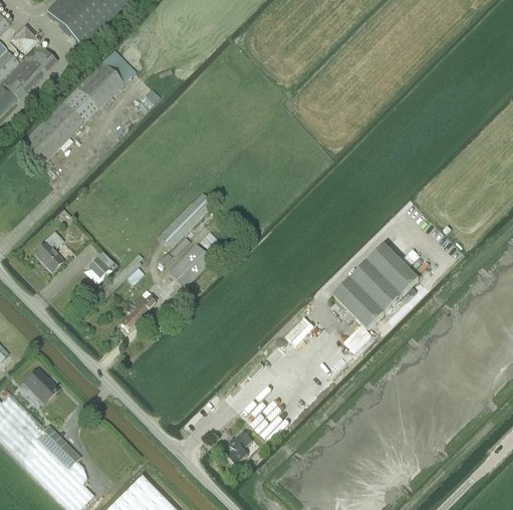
[(59,0),(47,12),(81,46),(127,0),(59,0)]
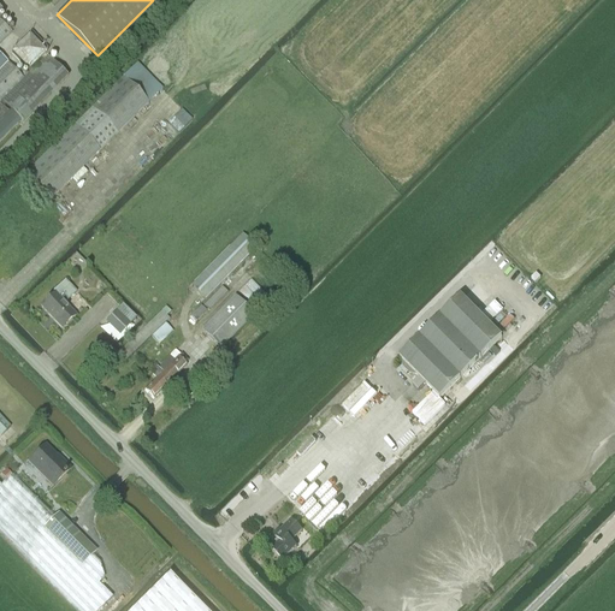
[(0,41),(12,29),(0,16),(0,9),(3,6),(0,4),(0,41)]
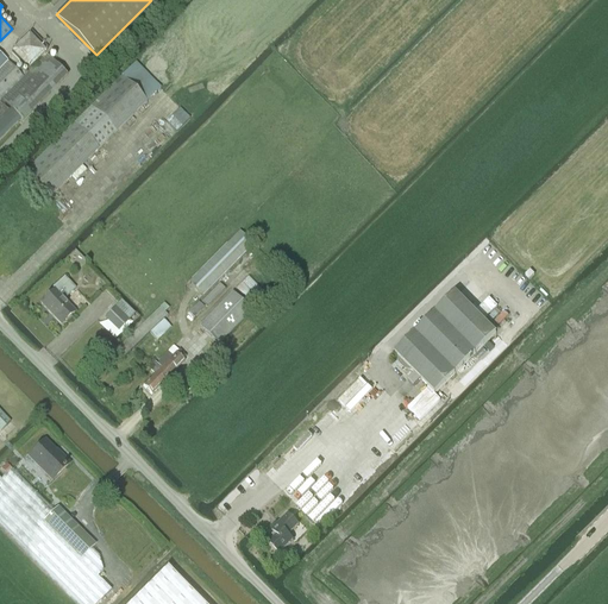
[(11,49),(30,67),(46,49),(29,31),(11,49)]
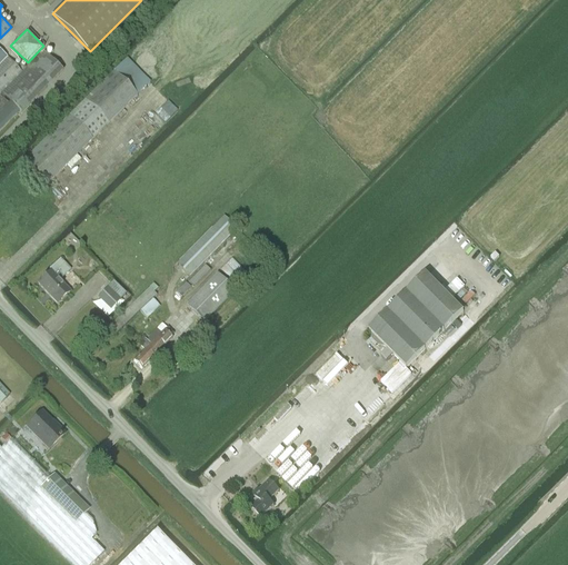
[(0,92),(0,90),(2,89),(22,109),(63,67),(43,47),(22,69),(7,52),(0,59),(0,127),(18,110),(0,92)]
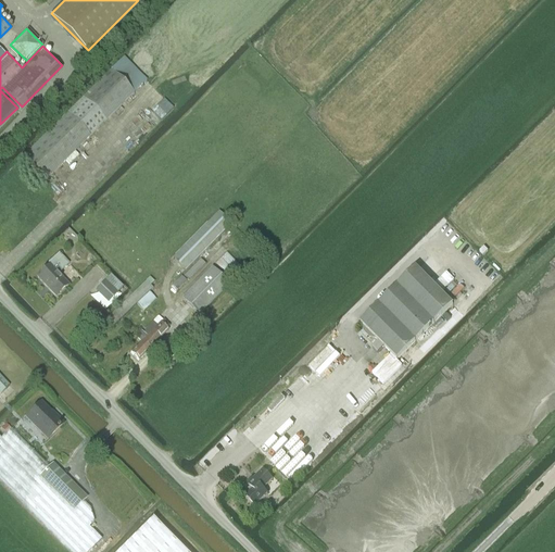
[(45,178),(135,89),(112,66),(22,155),(45,178)]
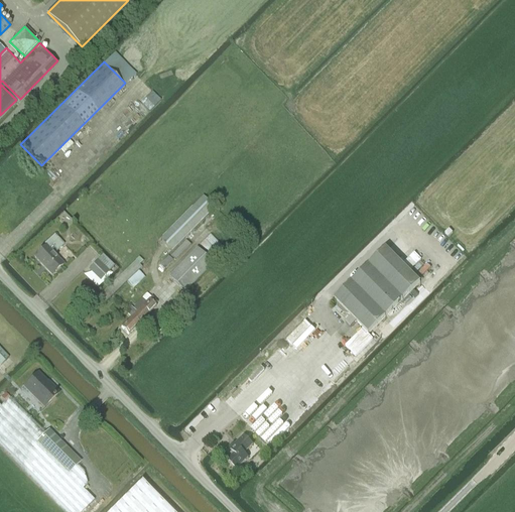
[(172,248),(215,205),(216,205),(203,193),(160,236),(172,248)]
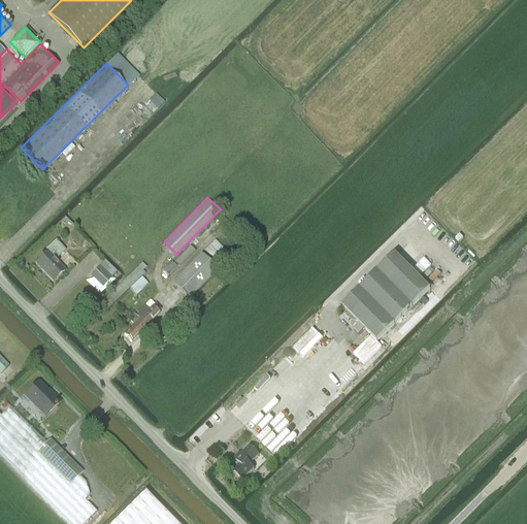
[(36,260),(54,279),(66,267),(56,257),(59,254),(66,247),(57,236),(46,247),(47,249),(36,260)]
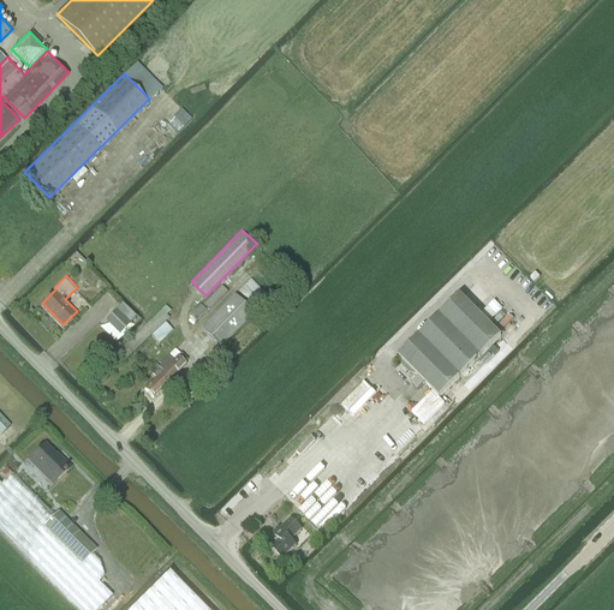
[(276,299),(275,299),(251,275),(239,287),(264,311),(276,299)]
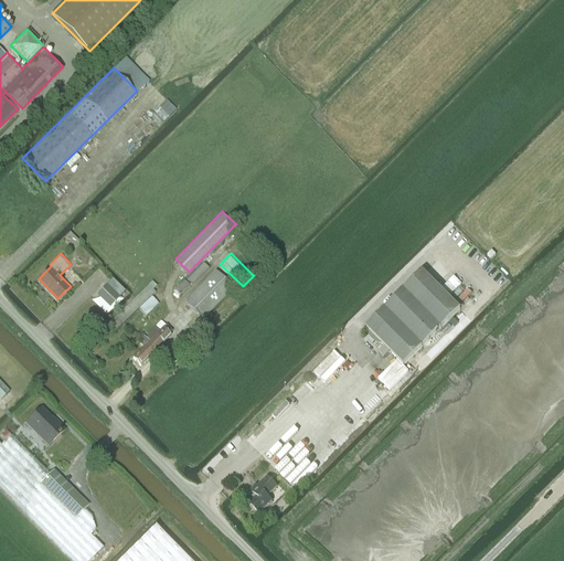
[(210,265),(208,264),(204,260),(188,276),(193,282),(210,265)]
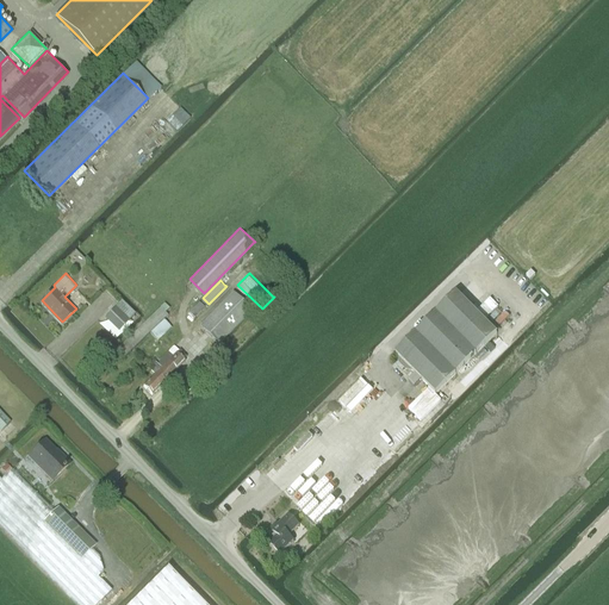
[(218,341),(252,307),(234,288),(200,323),(218,341)]
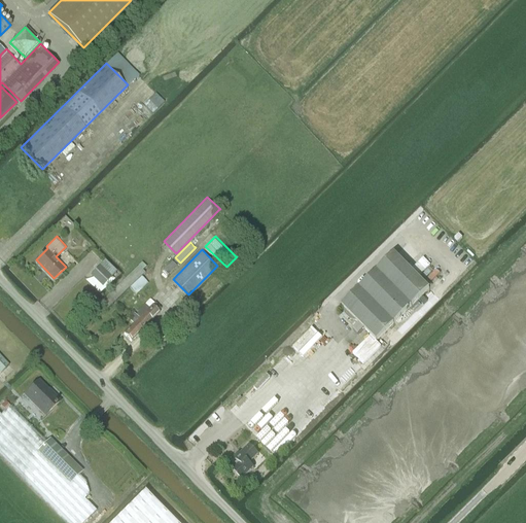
[(342,302),(377,338),(430,285),(419,273),(430,262),(424,255),(412,267),(394,249),(342,302)]
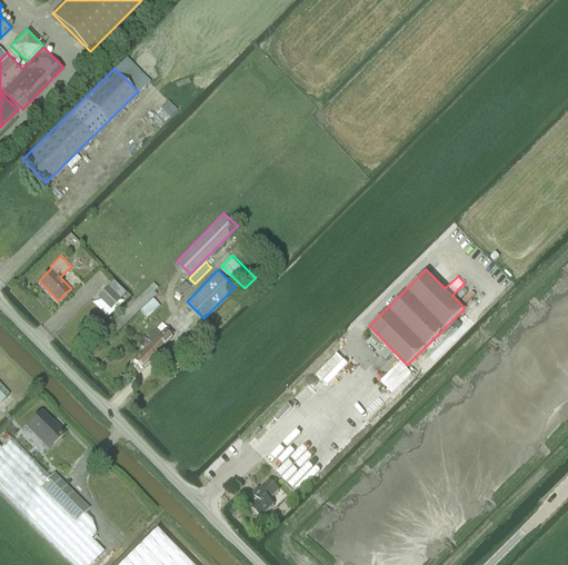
[(107,286),(119,298),(127,290),(113,278),(107,286)]
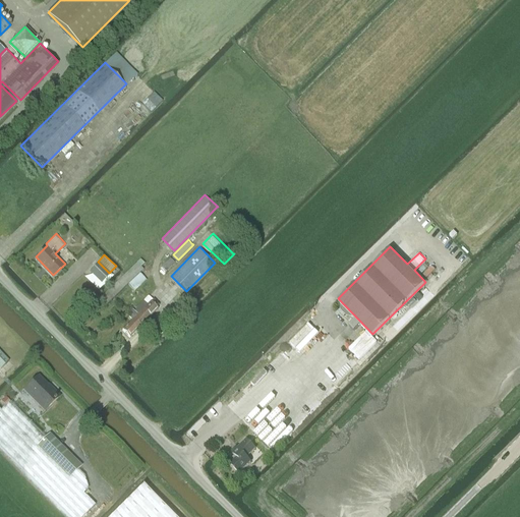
[(175,260),(170,255),(162,264),(166,268),(175,260)]
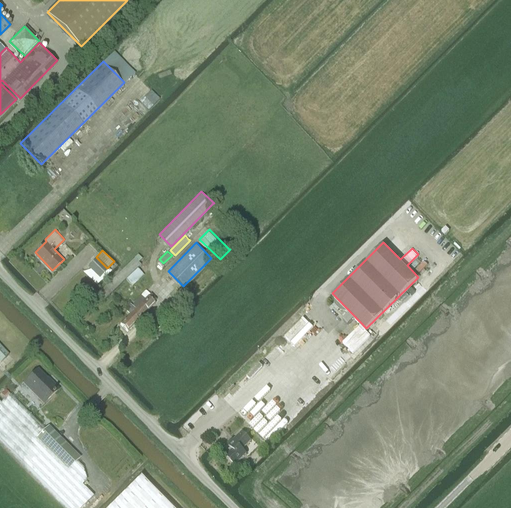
[(123,267),(98,291),(105,298),(112,290),(127,276),(138,266),(142,262),(139,260),(135,255),(123,267)]
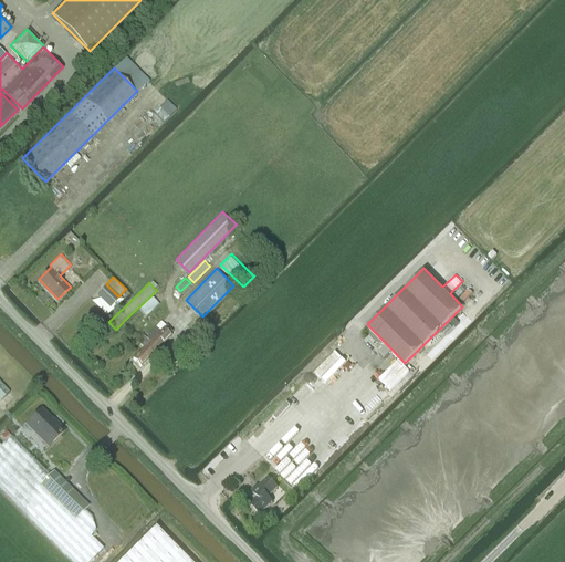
[(111,305),(118,297),(106,284),(97,292),(111,305)]
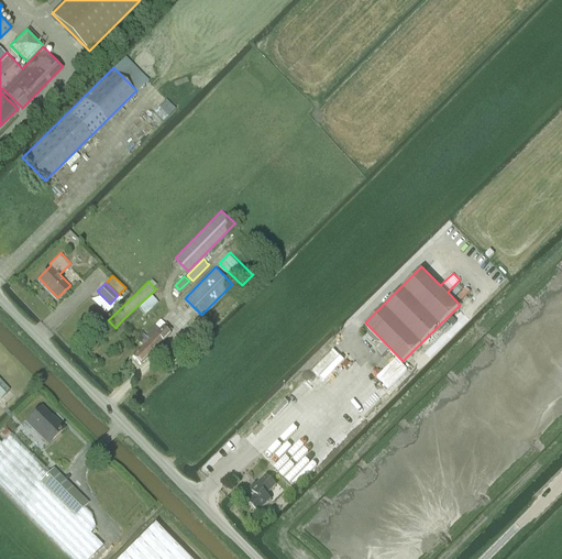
[(152,293),(140,304),(147,311),(158,299),(152,293)]
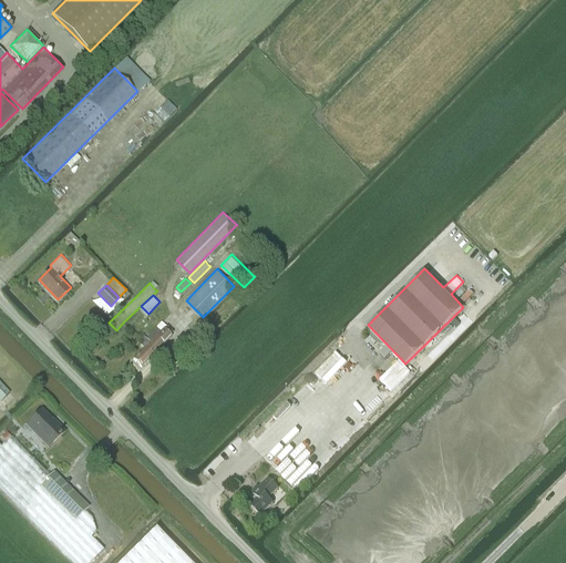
[(145,345),(133,357),(142,365),(173,334),(172,331),(175,328),(168,321),(165,325),(164,325),(161,329),(151,339),(146,335),(145,334),(140,339),(145,345)]
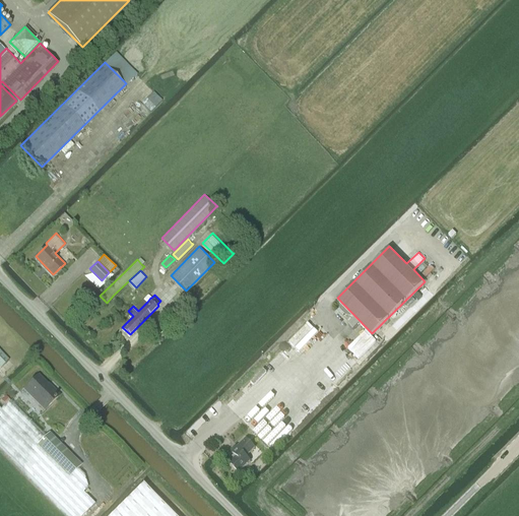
[(0,347),(0,366),(9,358),(0,347)]
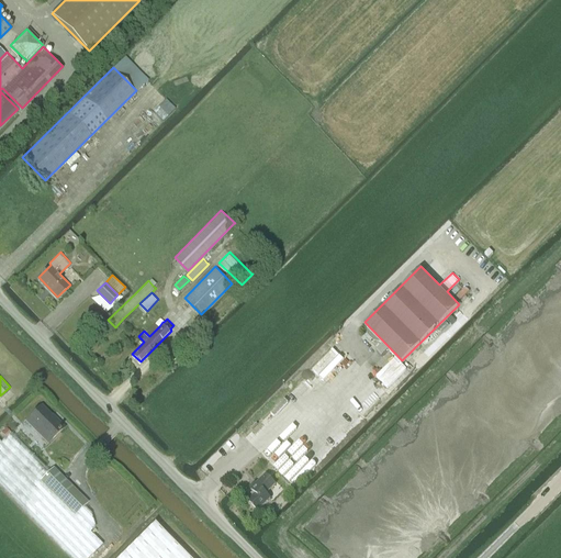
[(43,403),(29,416),(34,422),(32,424),(38,431),(41,428),(51,438),(65,424),(57,416),(55,419),(52,415),(53,414),(43,403)]
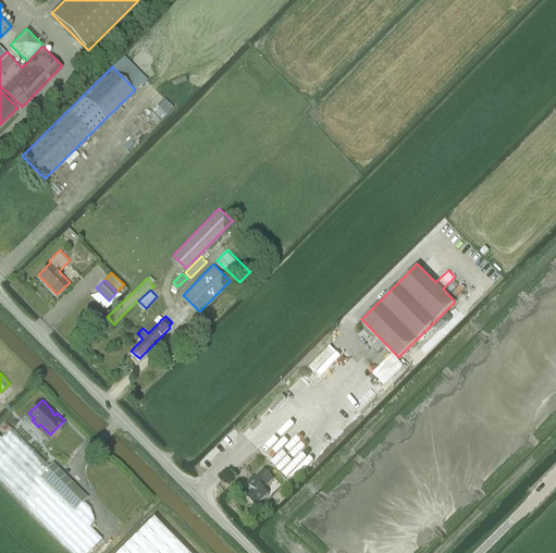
[(50,465),(11,427),(1,435),(0,433),(0,474),(78,552),(86,552),(103,537),(75,508),(88,495),(53,462),(50,465)]
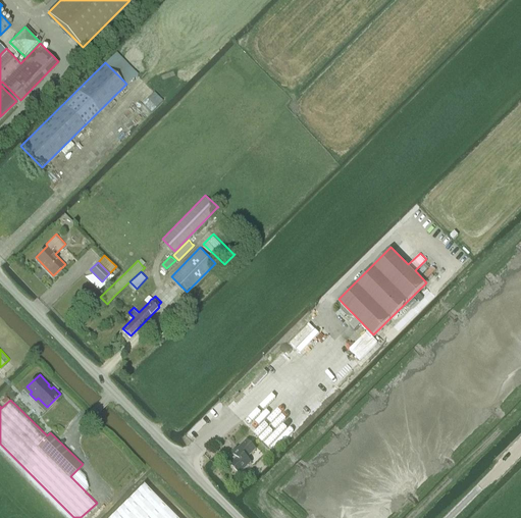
[(271,429),(266,434),(275,444),(280,439),(271,429)]
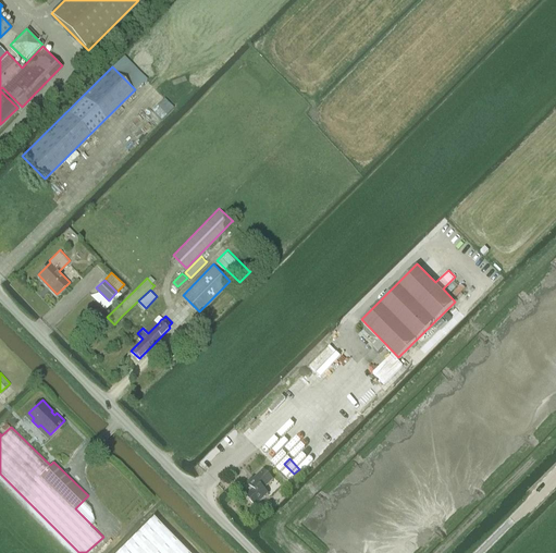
[(264,487),(273,477),(264,467),(249,481),(251,483),(249,487),(251,489),(247,493),(256,503),(269,491),(264,487)]
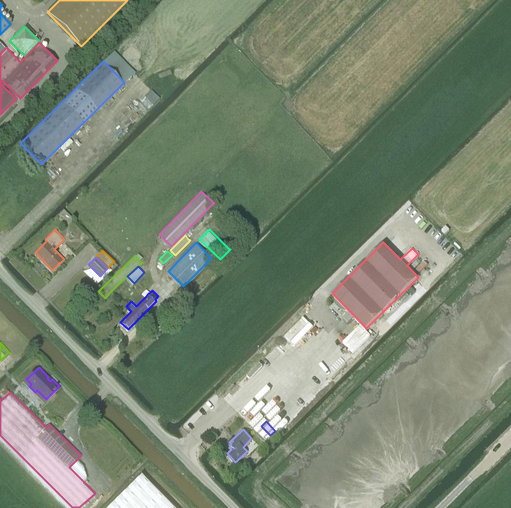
[(174,507),(141,474),(107,507),(174,507)]
